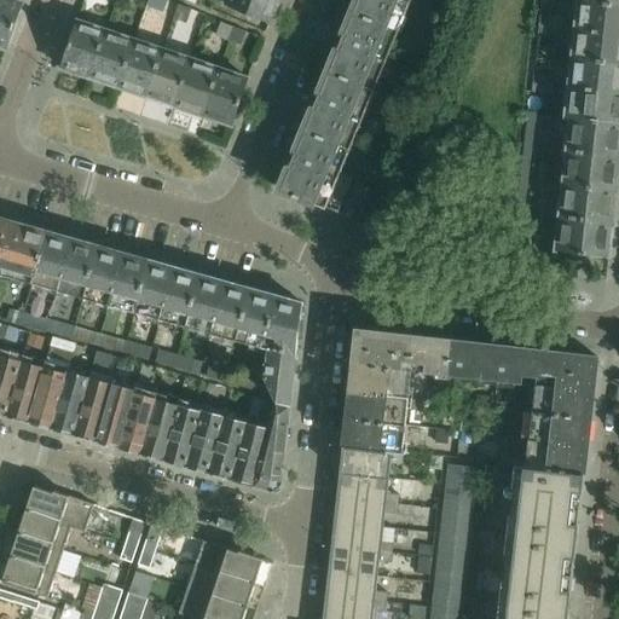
[(23,4),(11,0),(0,0),(0,47),(7,51),(23,4)]
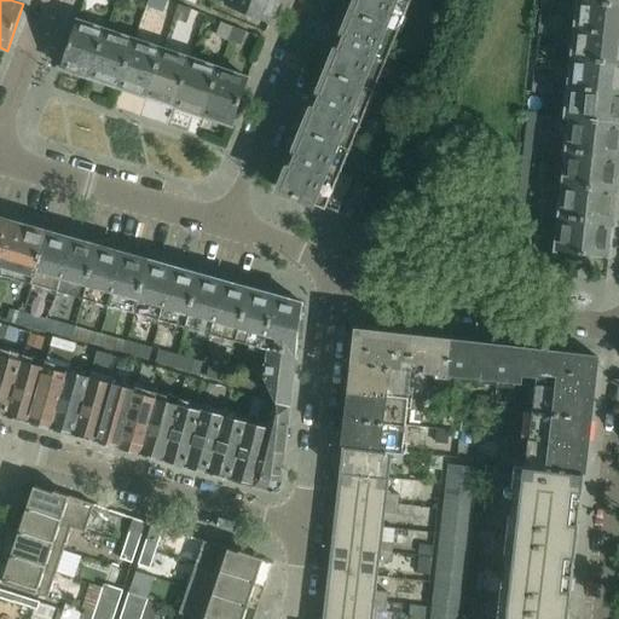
[(162,13),(167,1),(165,0),(150,0),(148,7),(162,13)]
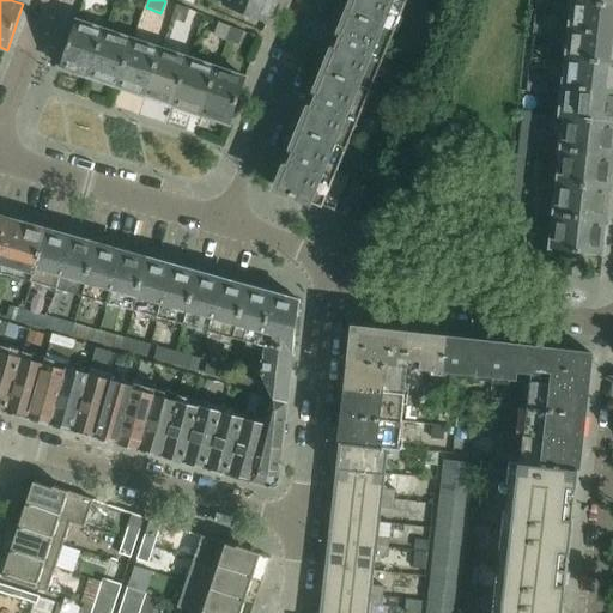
[(278,0),(225,0),(224,5),(268,24),(278,0)]
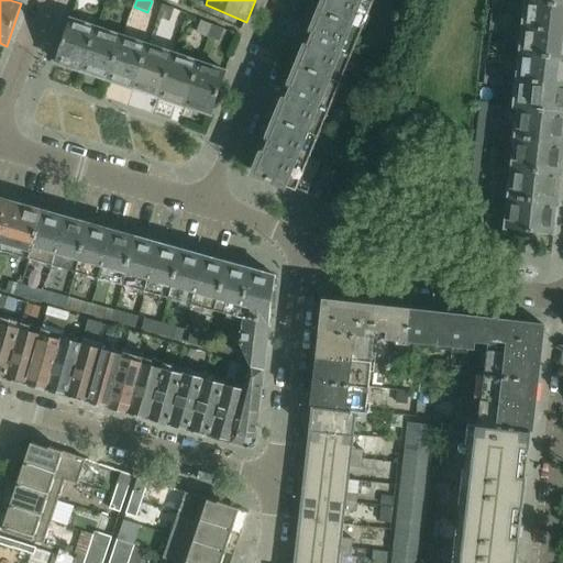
[(326,0),(321,12),(363,30),(375,0),(326,0)]
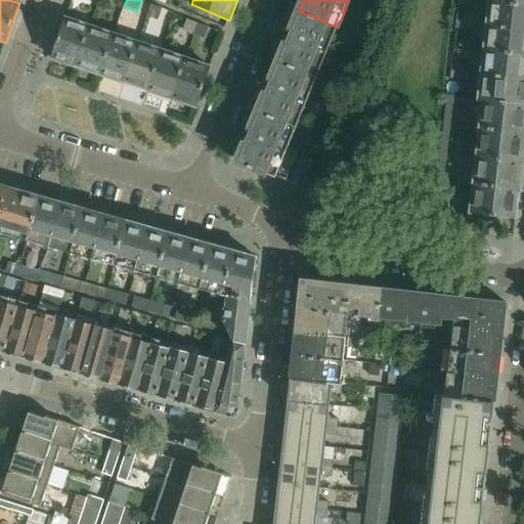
[(385,12),(389,0),(381,0),(377,9),(385,12)]
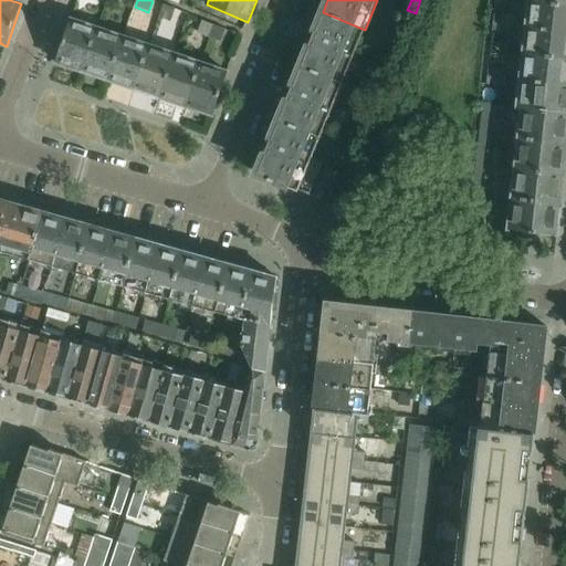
[(565,59),(565,6),(530,2),(524,54),(565,59)]
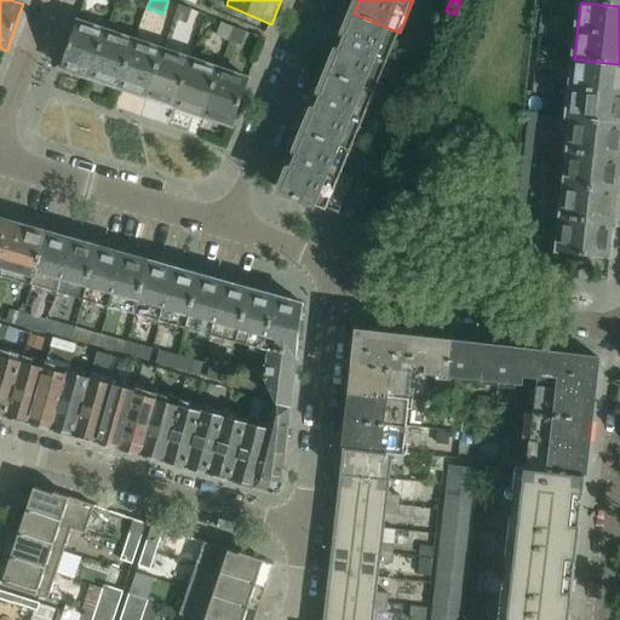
[(191,11),(178,5),(172,21),(184,27),(191,11)]
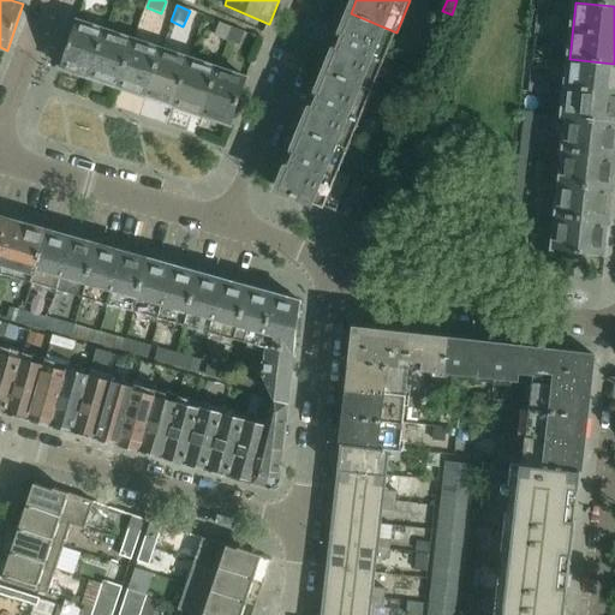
[(446,28),(452,15),(442,11),(437,24),(446,28)]
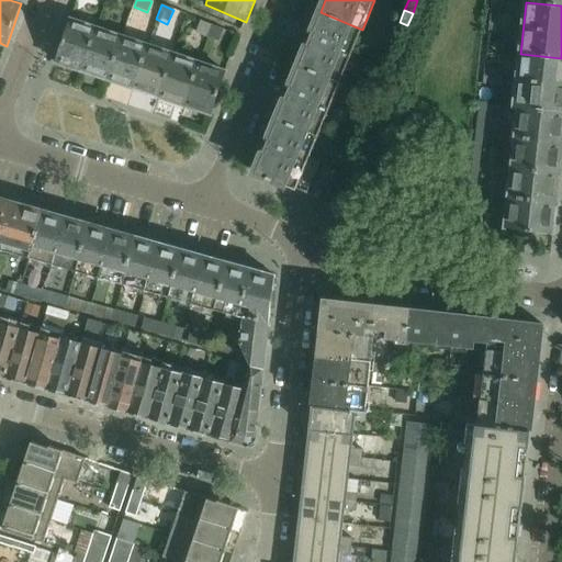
[(310,38),(299,66),(340,82),(355,49),(362,30),(321,12),(310,38)]
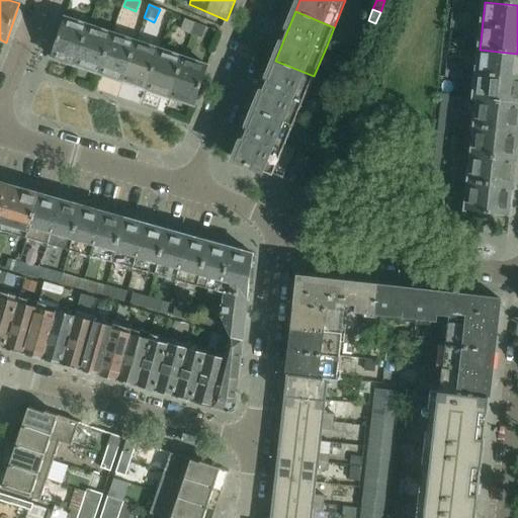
[(472,16),(468,16),(452,14),(452,22),(471,24),(472,16)]
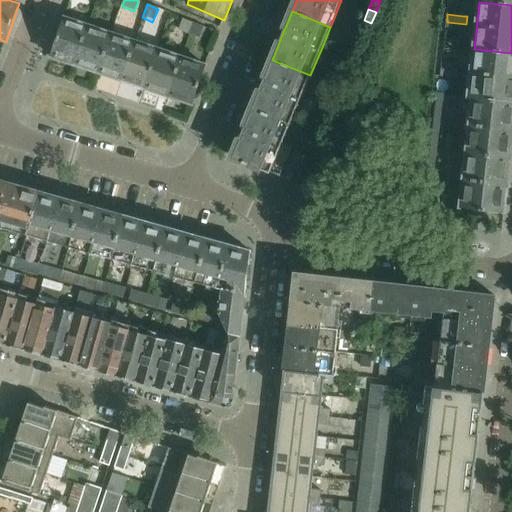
[(87,26),(65,19),(52,57),(74,65),(87,26)]
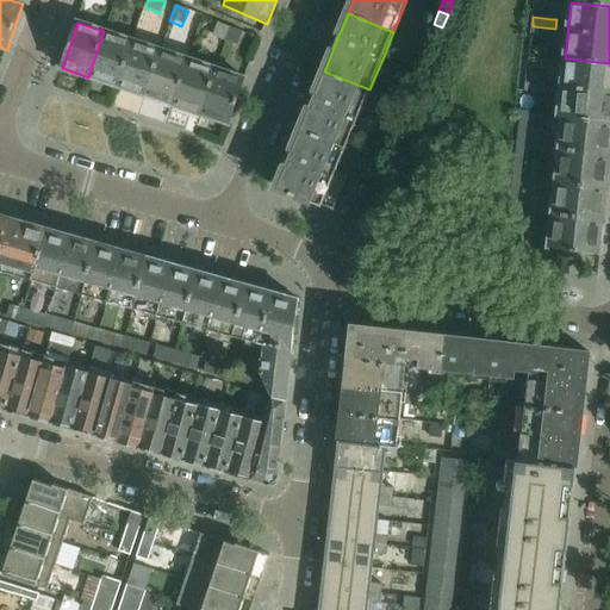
[(232,29),(218,23),(211,38),(226,44),(232,29)]
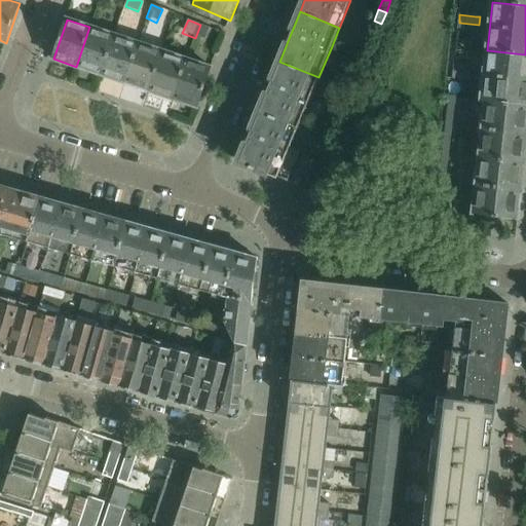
[(478,33),(479,25),(459,23),(458,31),(478,33)]
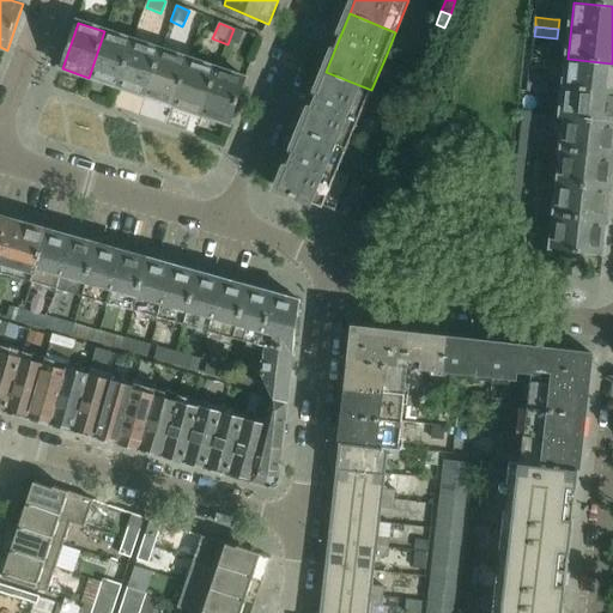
[(242,32),(234,29),(228,44),(236,48),(242,32)]
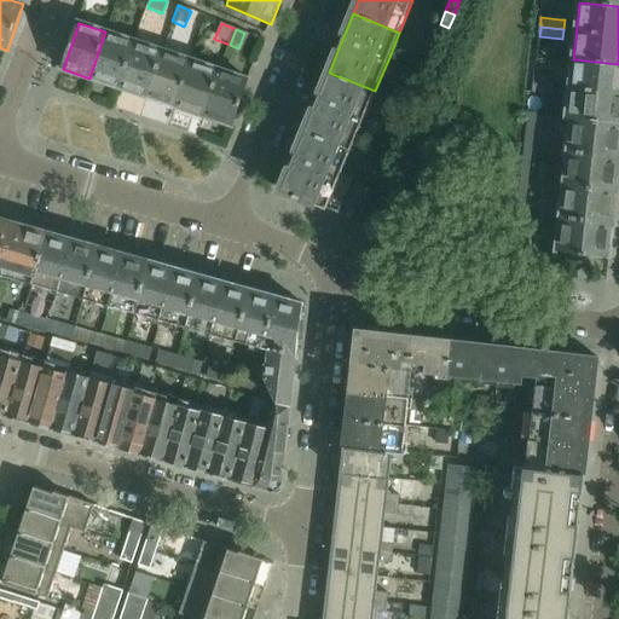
[(435,30),(429,45),(440,50),(446,34),(435,30)]
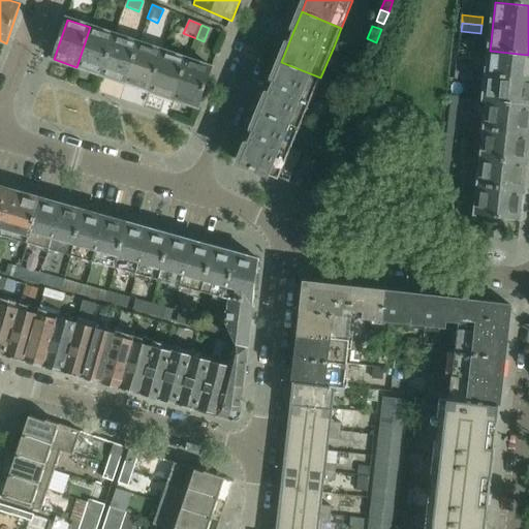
[(113,35),(90,27),(76,67),(99,74),(113,35)]
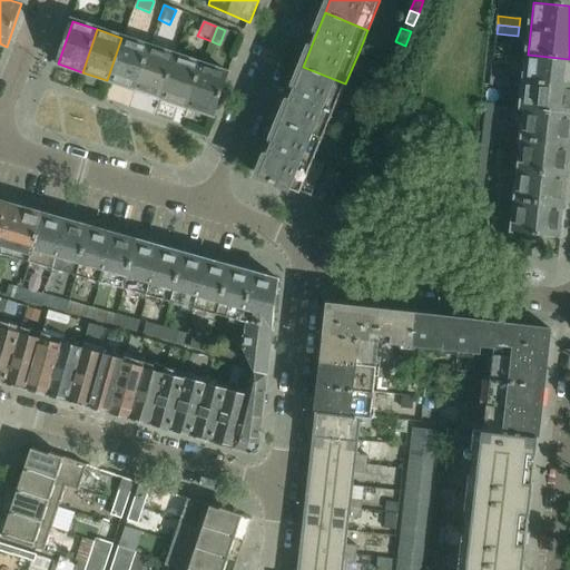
[(149,47),(121,38),(107,80),(135,90),(149,47)]
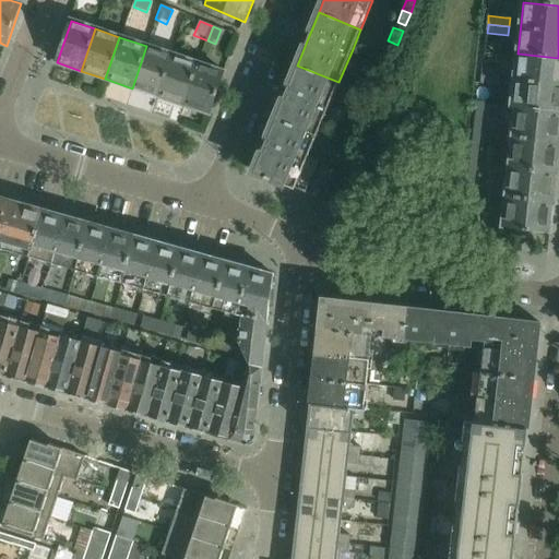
[(174,55),(146,46),(132,88),(159,97),(174,55)]
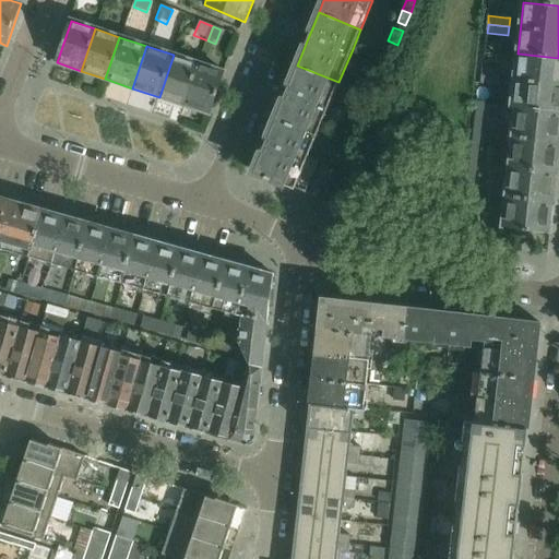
[(390,64),(394,51),(385,48),(380,60),(390,64)]
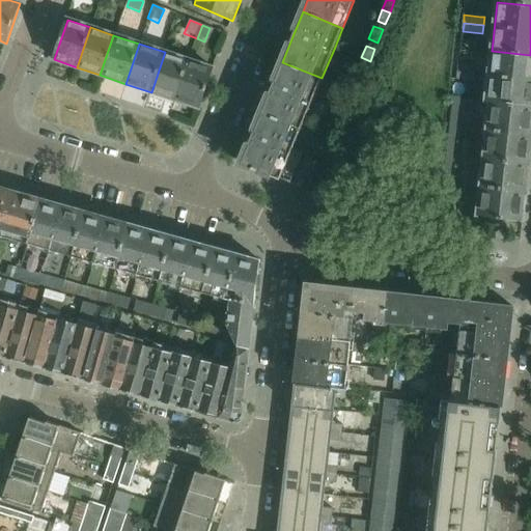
[(530,105),(530,55),(492,51),(485,101),(491,102),(530,105)]
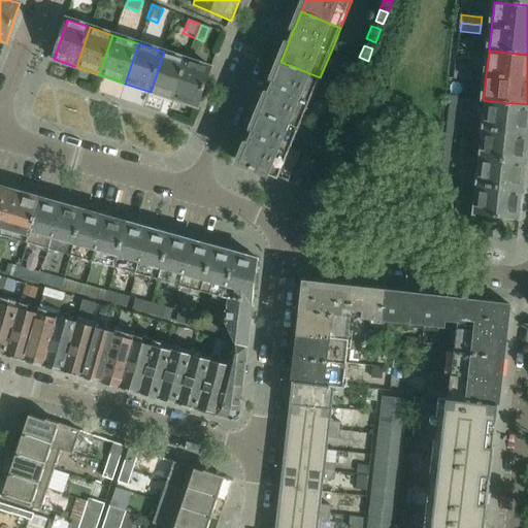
[(189,60),(164,52),(151,92),(174,100),(189,60)]
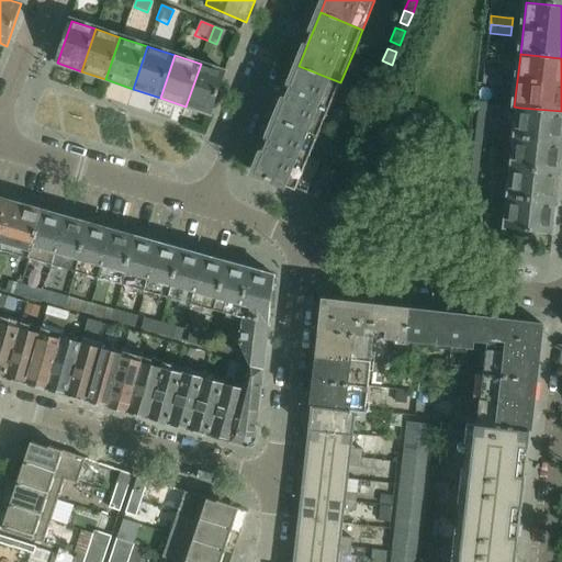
[(386,78),(392,65),(382,60),(378,74),(386,78)]
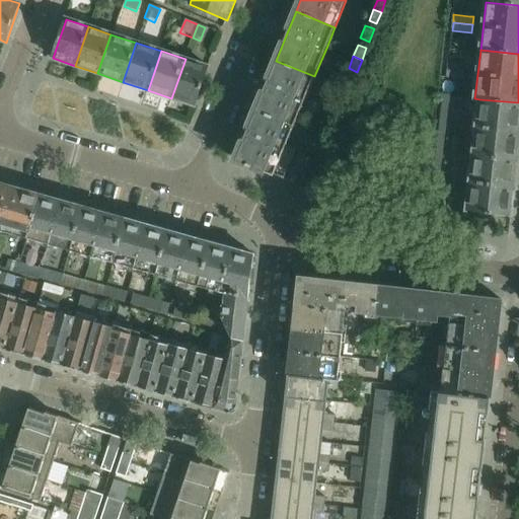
[(208,67),(186,59),(171,98),(195,106),(208,67)]
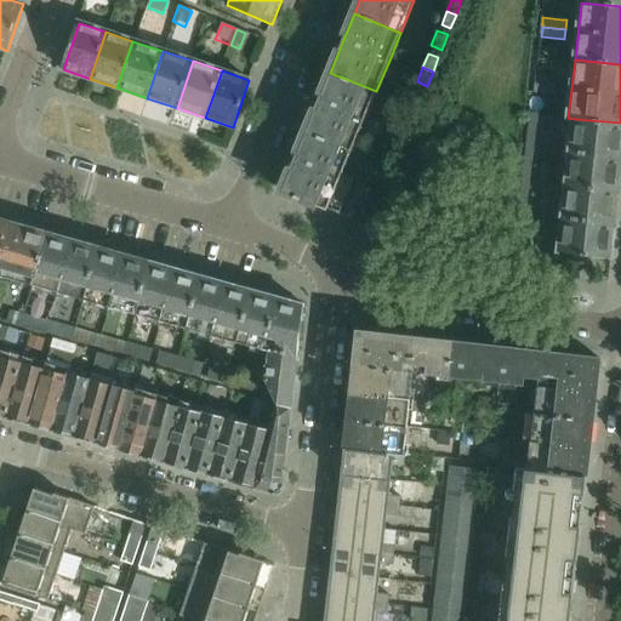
[(318,102),(306,132),(352,151),(366,117),(376,91),(330,73),(318,102)]
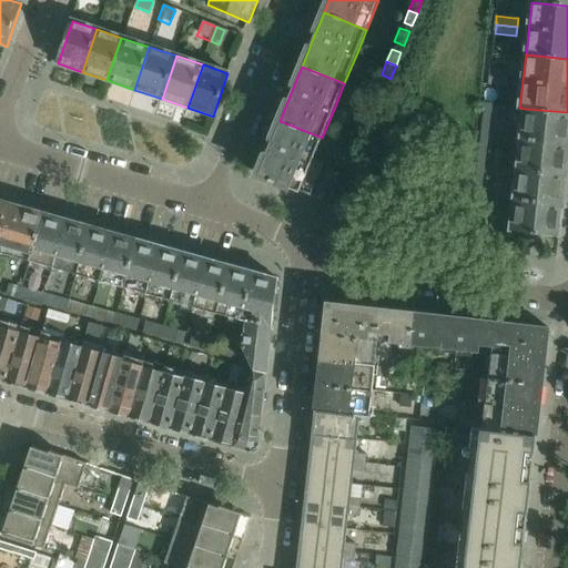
[(508,70),(490,68),(489,77),(507,79),(508,70)]
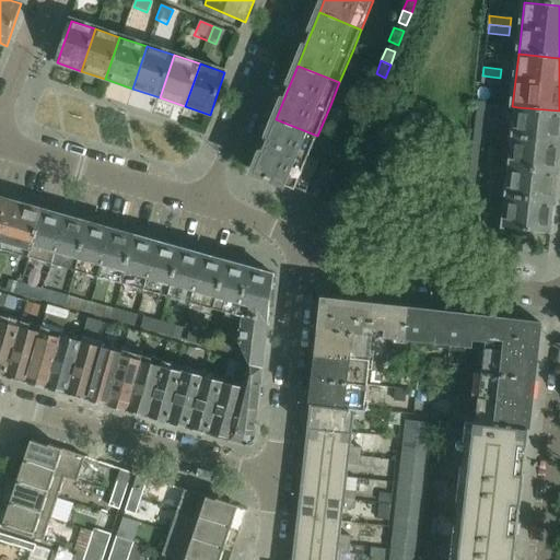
[(500,78),(482,76),(481,84),(499,86),(500,78)]
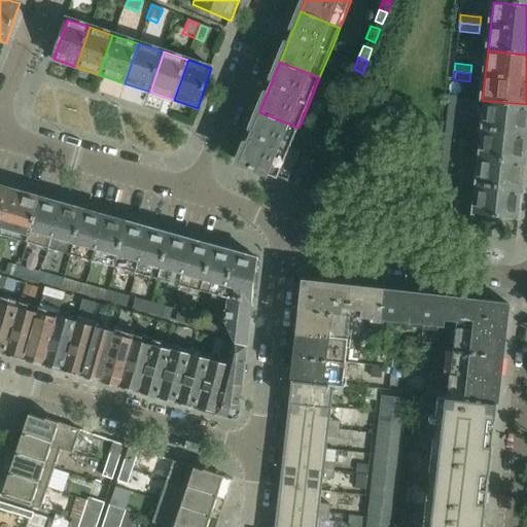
[(454,126),(457,97),(446,96),(445,105),(449,105),(447,125),(454,126)]
